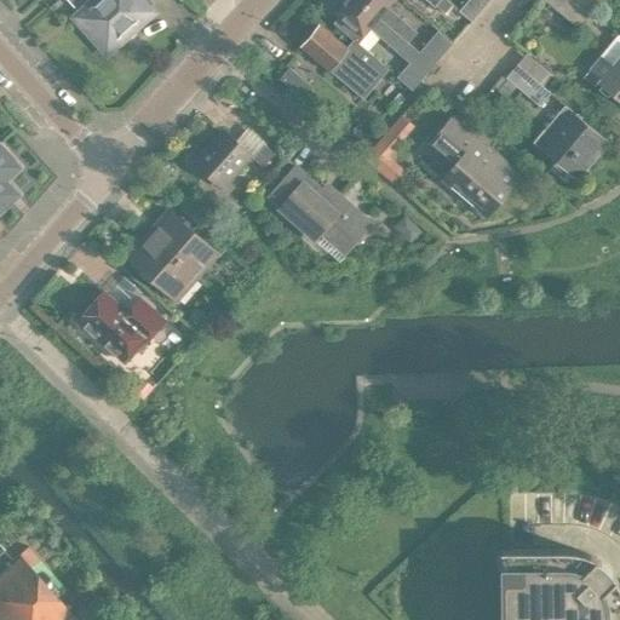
[(92,0),(74,17),(107,52),(151,11),(148,7),(153,3),(150,0),(92,0)]
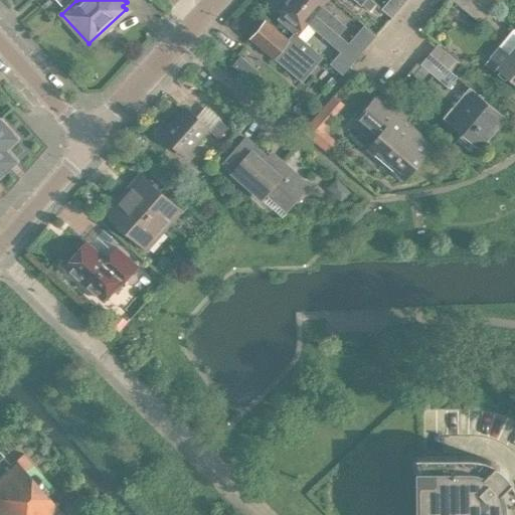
[(340,52),(347,44),(337,35),(321,21),(297,0),(283,0),(284,0),(284,3),(278,10),(283,14),(278,20),(293,32),(299,38),(304,32),(310,25),(340,52)]
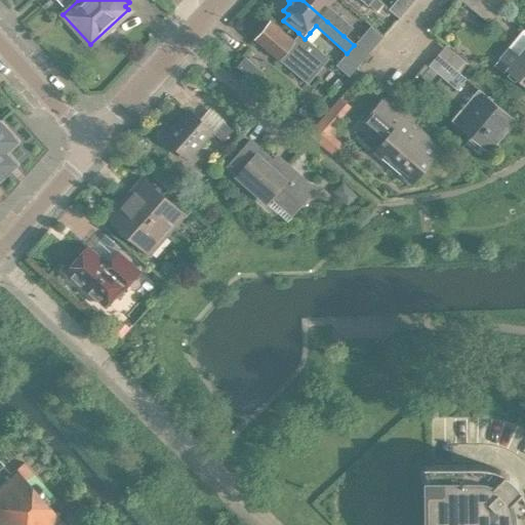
[(303,0),(327,22),(344,36),(351,28),(326,6),(331,0),(303,0)]
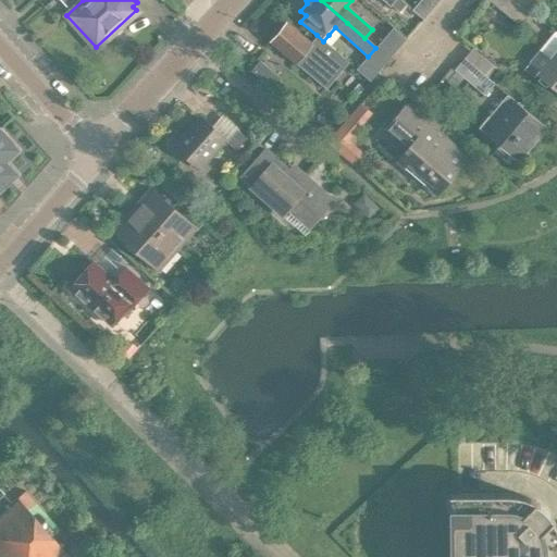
[(404,2),(401,0),(383,0),(396,11),(404,2)]
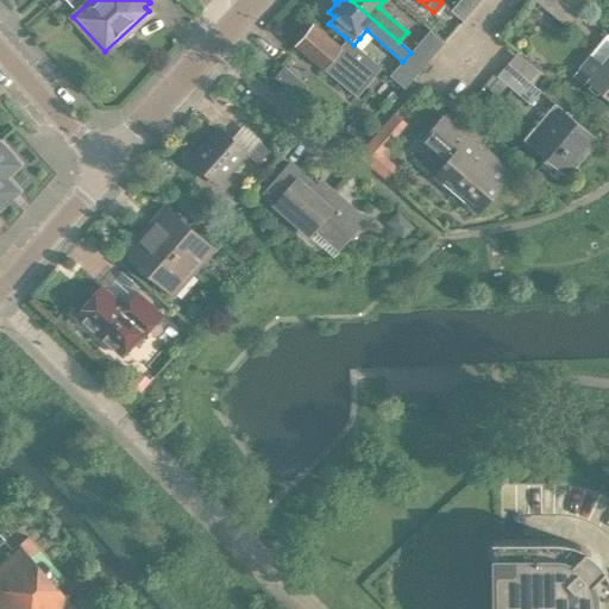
[(462,20),(478,0),(459,0),(451,11),(462,20)]
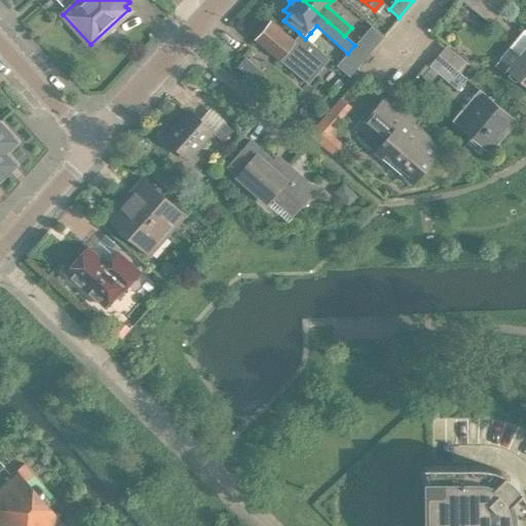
[(460,0),(489,23),(499,10),(486,0),(460,0)]
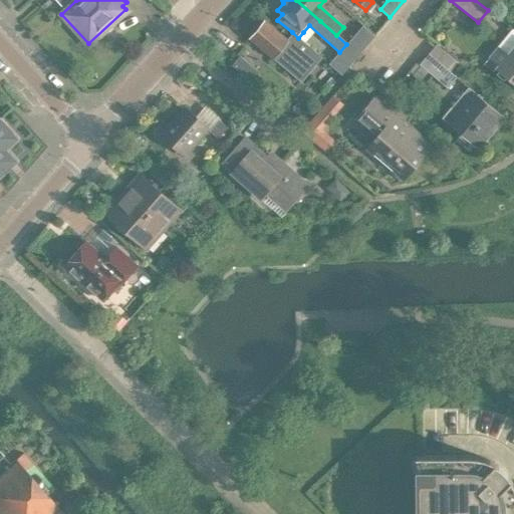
[(277,62),(291,73),(300,81),(321,56),(298,38),(292,32),(286,39),(263,20),(248,38),(272,57),(276,53),(281,57),(277,62)]
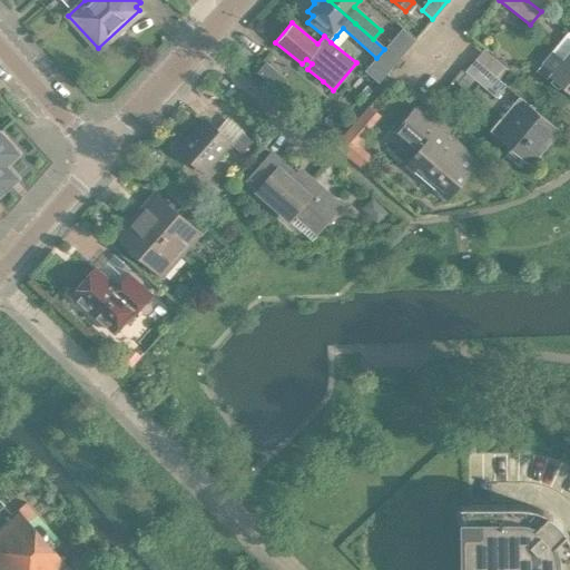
[(397,60),(415,40),(402,29),(384,49),(397,60)]
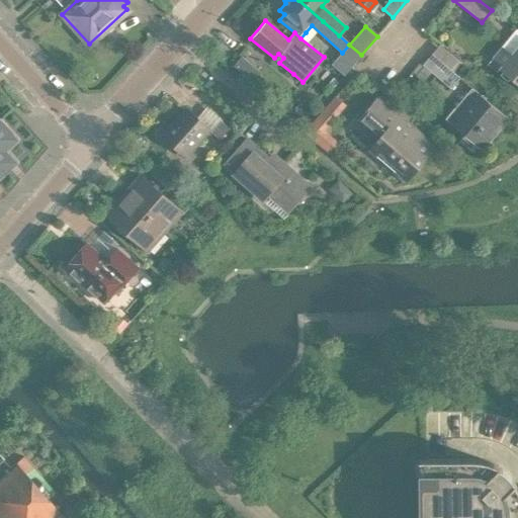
[(517,44),(510,54),(501,46),(491,57),(501,65),(498,68),(517,84),(517,44)]
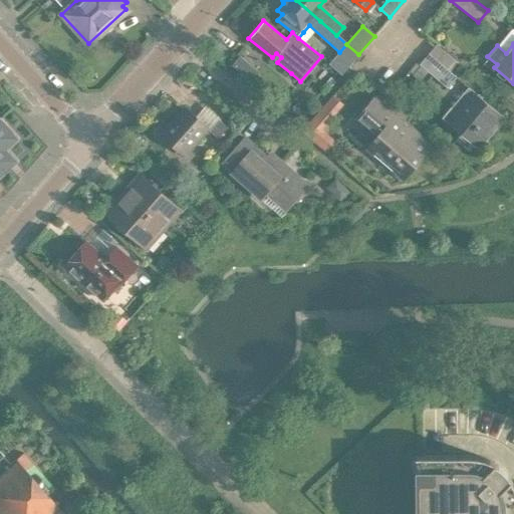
[(358,54),(346,44),(339,52),(329,64),(341,74),(358,54)]
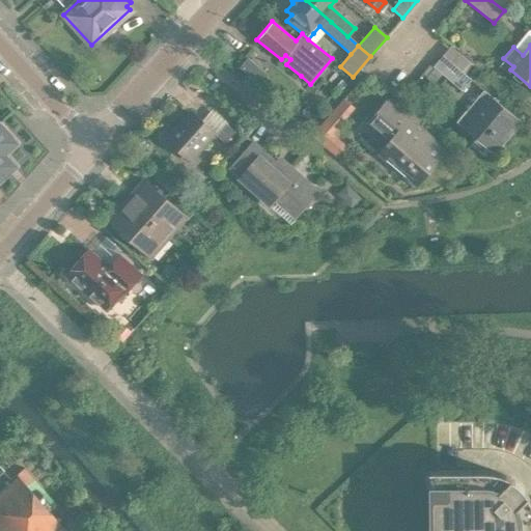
[(460,90),(470,79),(442,55),(432,65),(460,90)]
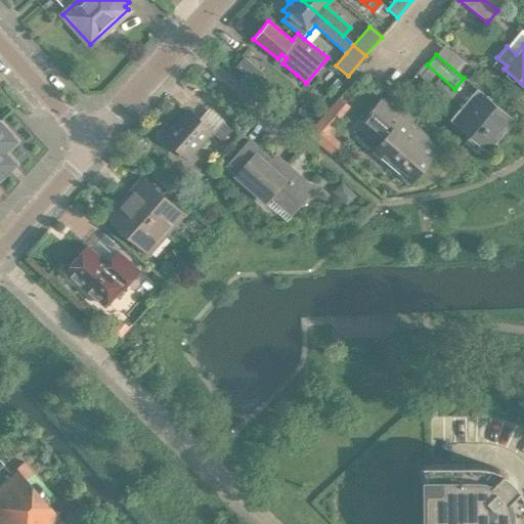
[(487,151),(514,120),(476,88),(449,120),(487,151)]
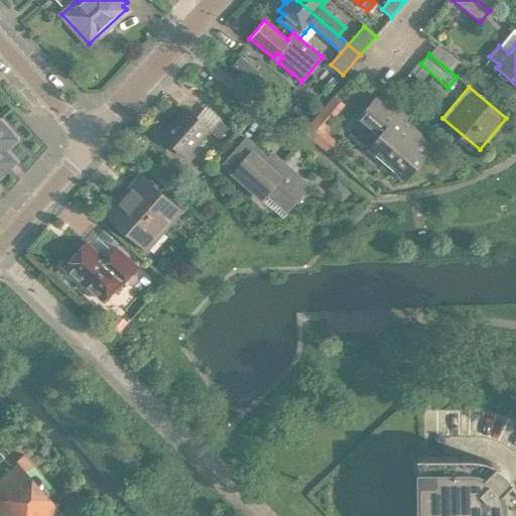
[(335,135),(325,124),(346,104),(338,95),(303,126),(321,146),(335,135)]
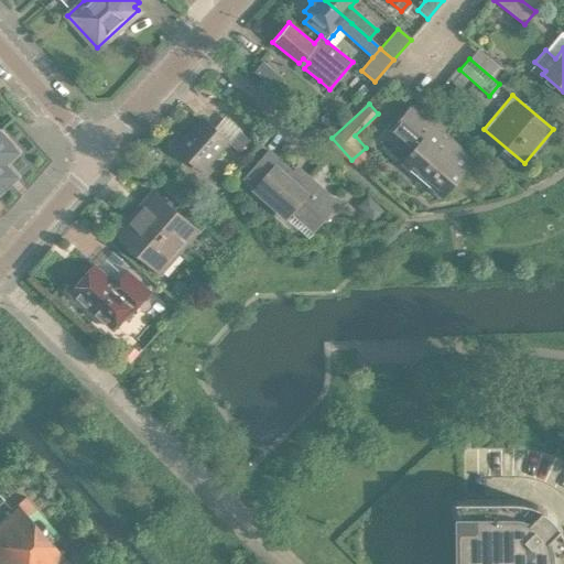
[(434,125),(423,116),(419,120),(407,109),(390,129),(412,149),(401,162),(441,196),(469,163),(431,130),(434,125)]
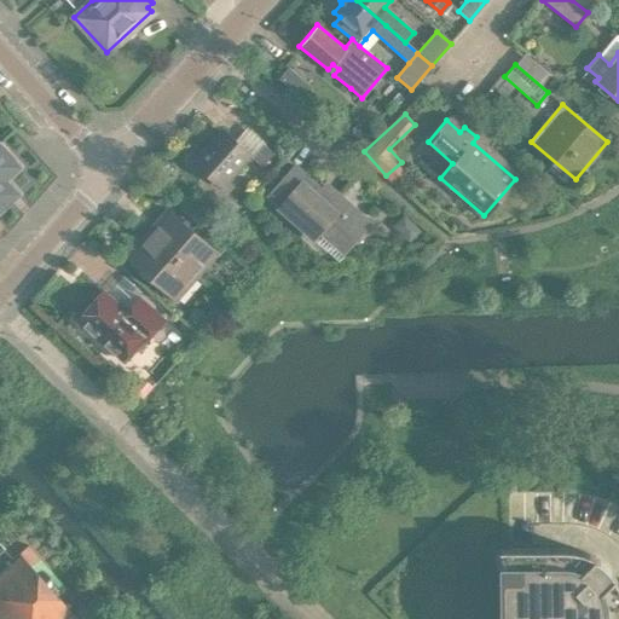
[(249,155),(235,142),(223,131),(195,162),(221,186),(249,155)]
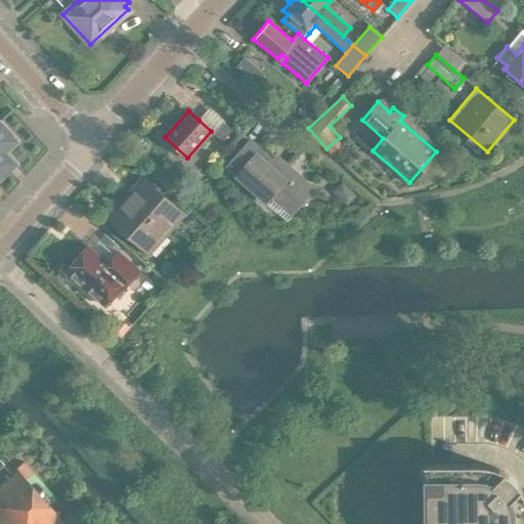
[(213,133),(221,140),(231,129),(223,122),(213,133)]
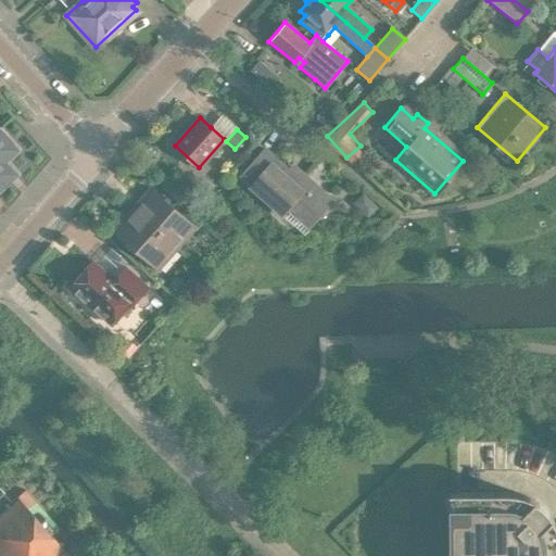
[(0,186),(14,173),(2,161),(15,149),(0,131),(0,186)]
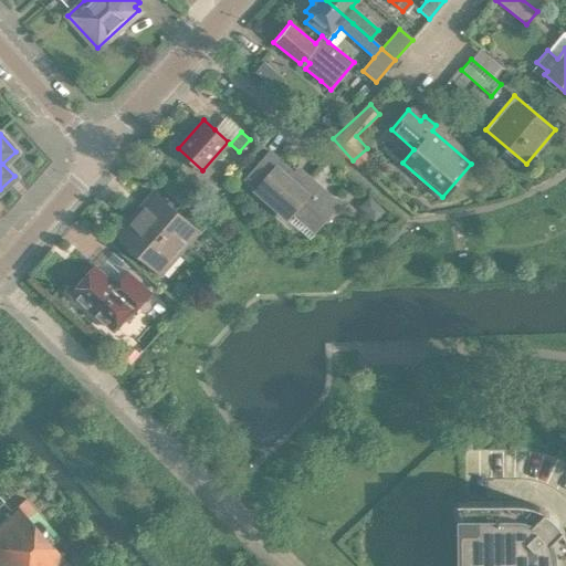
[(244,179),(278,208),(280,206),(290,215),(292,212),(313,231),(338,203),(308,176),(304,181),(270,150),(244,179)]
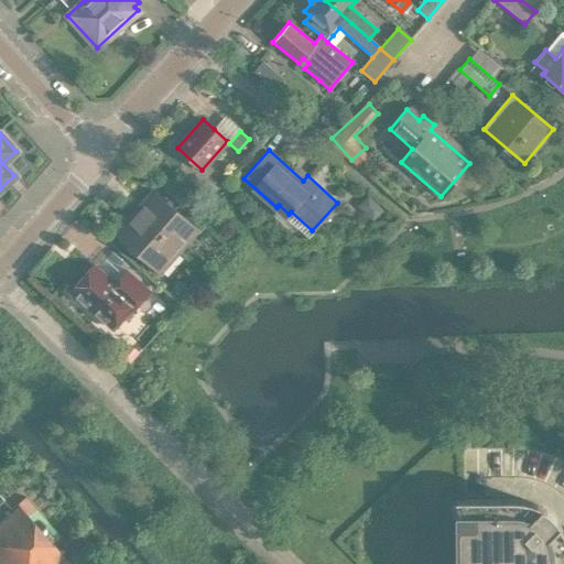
[(134,212),(179,250),(197,229),(153,191),(134,212)]
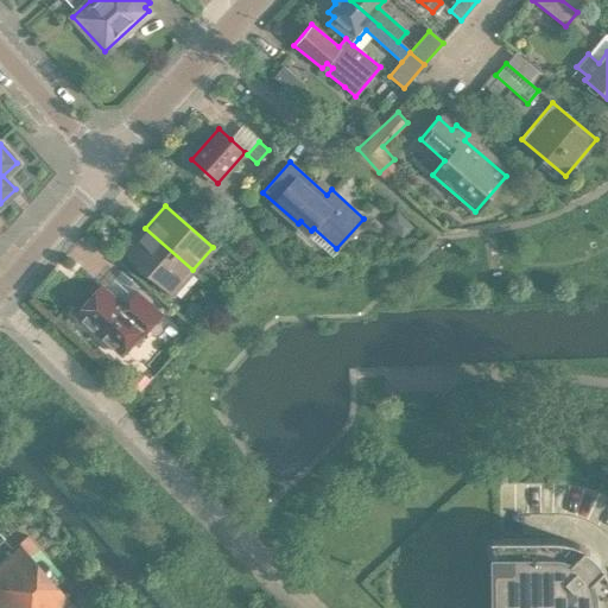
[(226,222),(211,211),(201,225),(214,235),(226,222)]
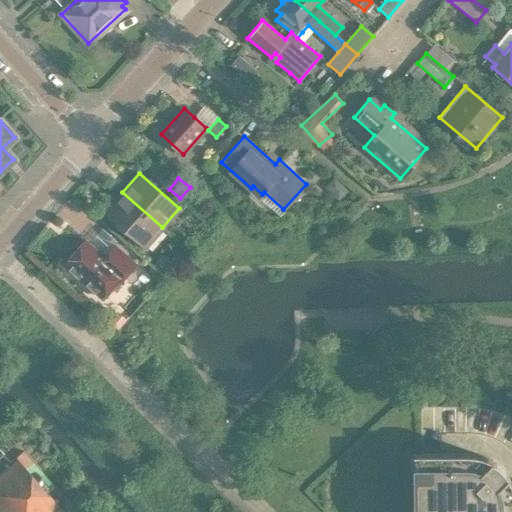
[(144,247),(162,227),(122,192),(104,212),(144,247)]
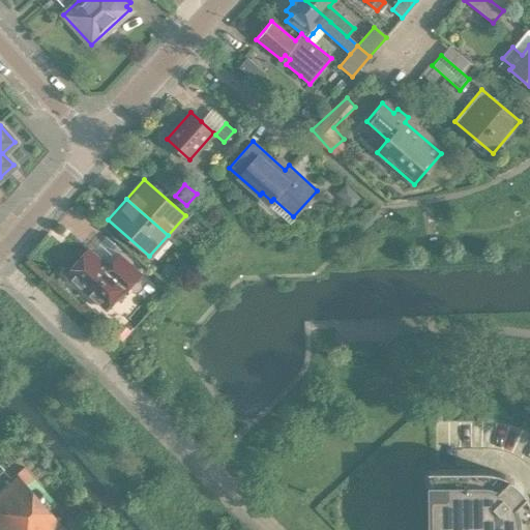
[(108,265),(88,248),(65,273),(68,276),(67,281),(69,284),(72,285),(76,284),(104,307),(123,286),(126,288),(140,272),(118,253),(108,265)]
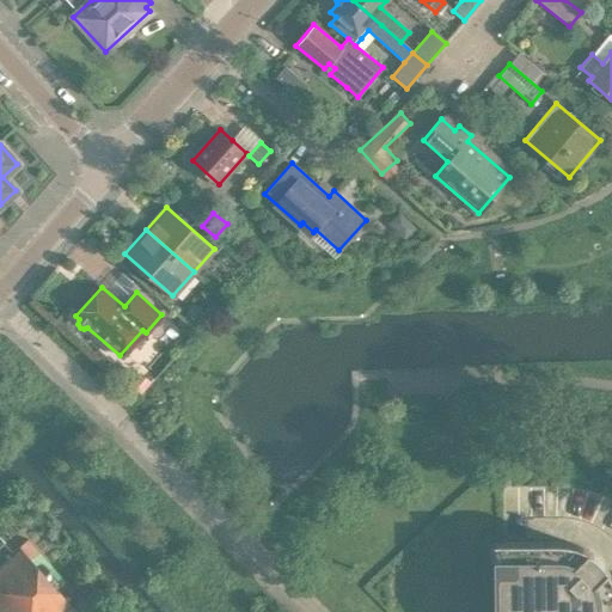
[(129,384),(140,393),(150,383),(139,373),(129,384)]
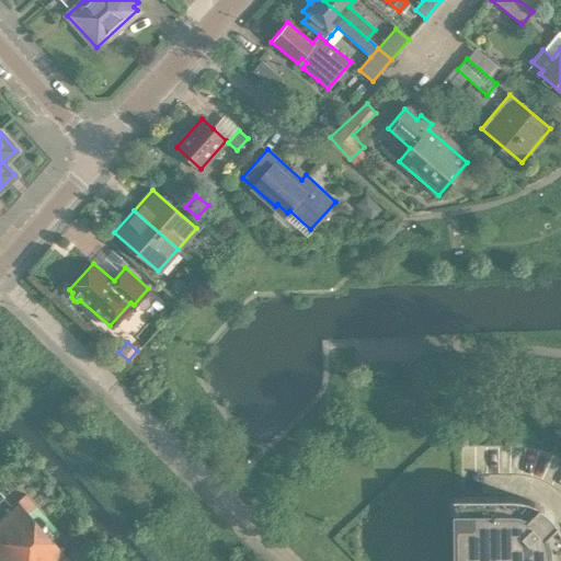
[(560,529),(558,525),(556,522),(553,518),(551,515),(548,512),(547,510),(542,507),(538,504),(534,502),(530,500),(528,499),(524,497),(517,496),(511,496),(464,496),(451,496),(451,497),(454,497),(454,560),(560,560),(560,533),(560,531),(560,529)]
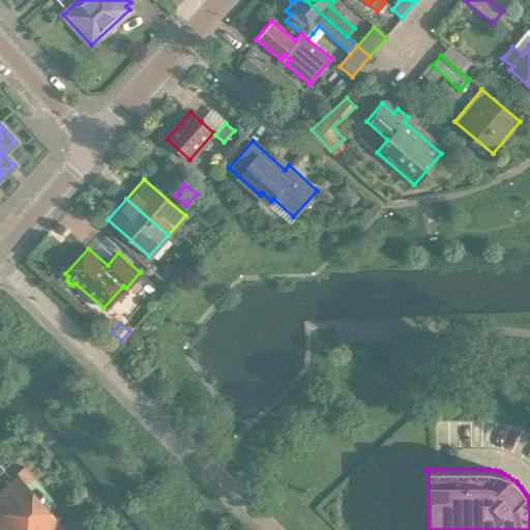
[(59,529),(63,527),(19,475),(0,491),(0,529),(59,529)]
